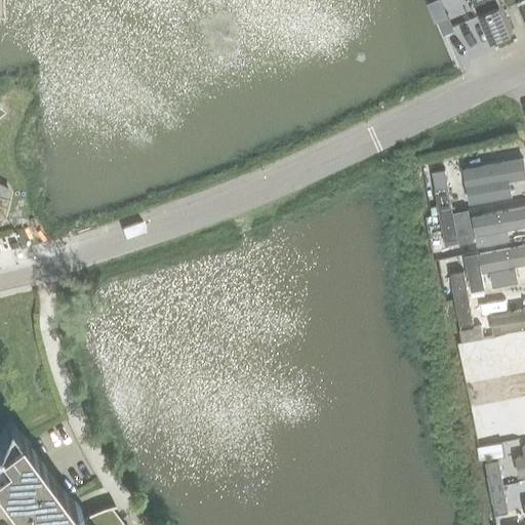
[(498,0),(473,0),(490,39),(512,30),(498,0)]
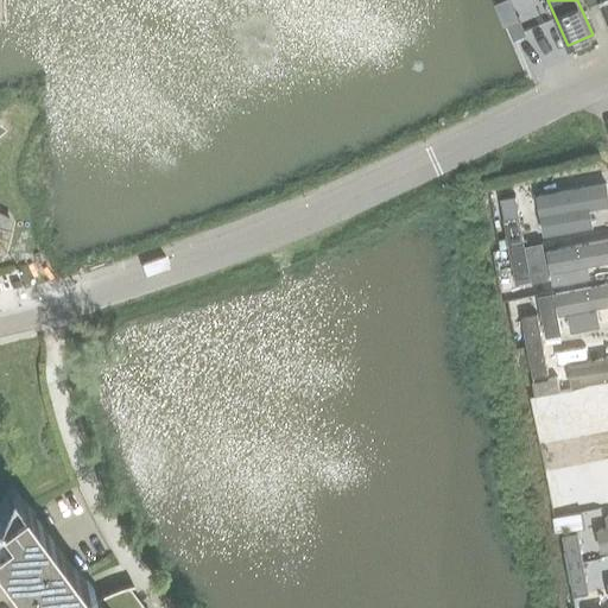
[(521,37),(524,36),(525,35),(519,21),(518,21),(515,23),(507,26),(513,40),(521,37)]
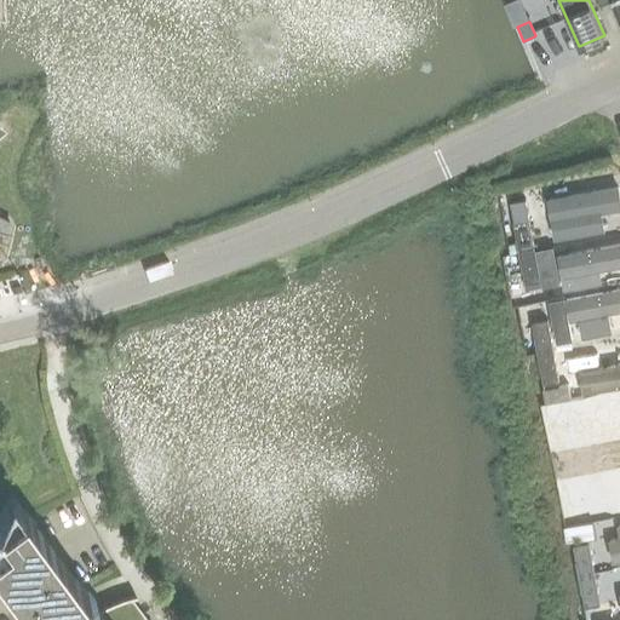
[(619,201),(618,187),(547,200),(555,237),(619,224),(619,201)]
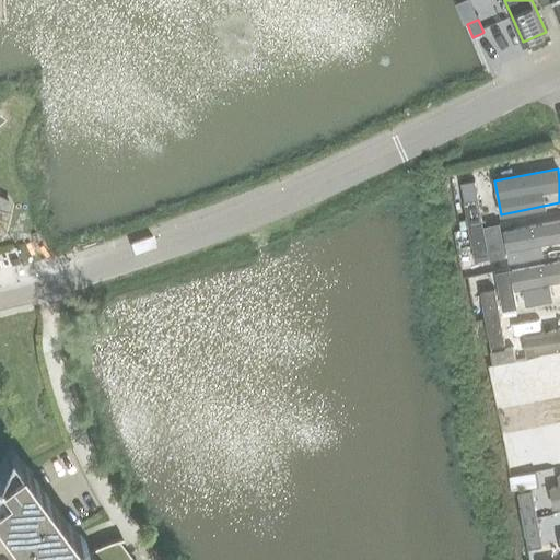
[(463,200),(477,198),(474,181),(459,183),(463,200)]
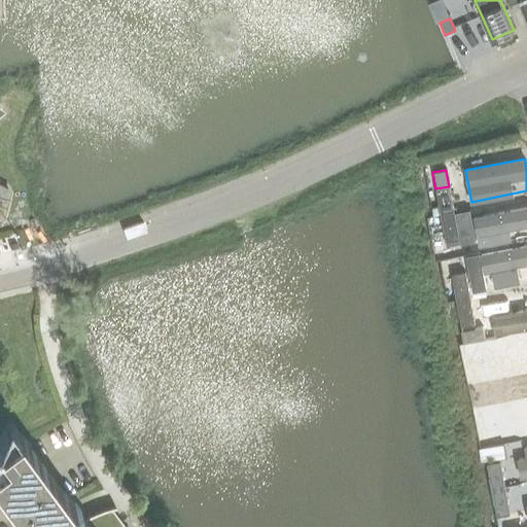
[(441,215),(454,213),(449,186),(435,188),(441,215)]
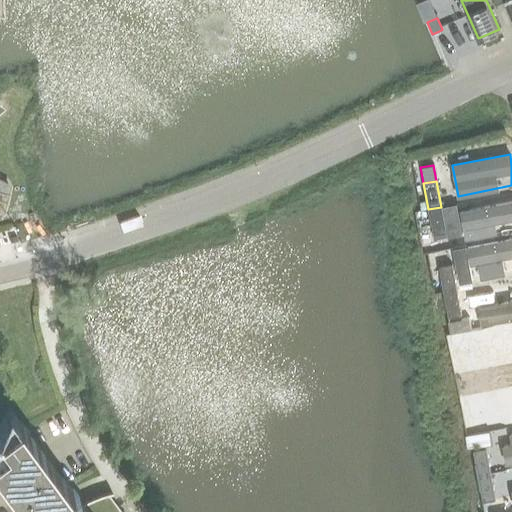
[(511,199),(460,209),(466,240),(511,231),(511,199)]
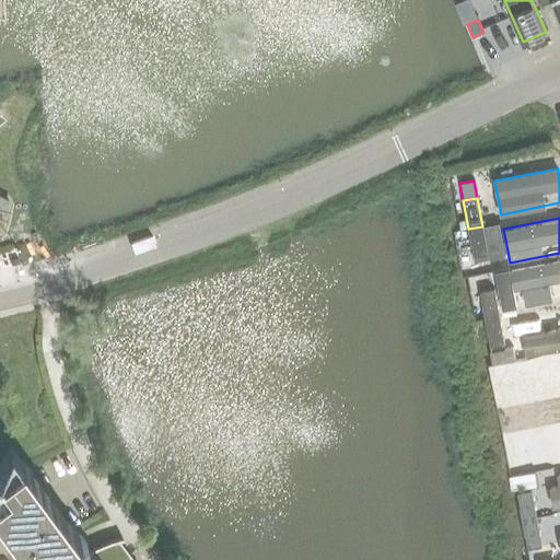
[(504,255),(498,223),(482,226),(488,254),(488,258),(504,255)]
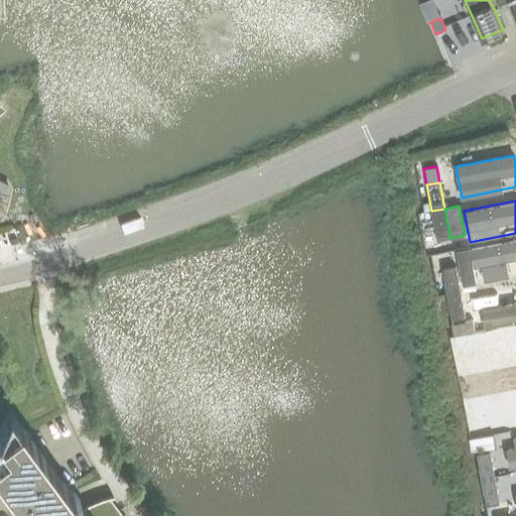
[(449,234),(444,209),(431,211),(436,236),(449,234)]
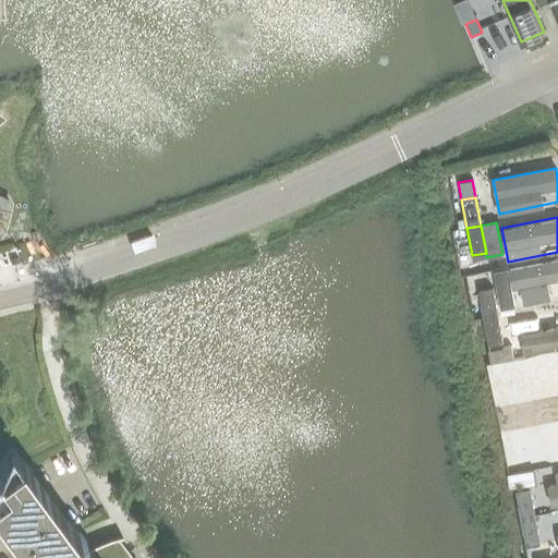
[(557,261),(509,269),(516,304),(557,295),(557,261)]
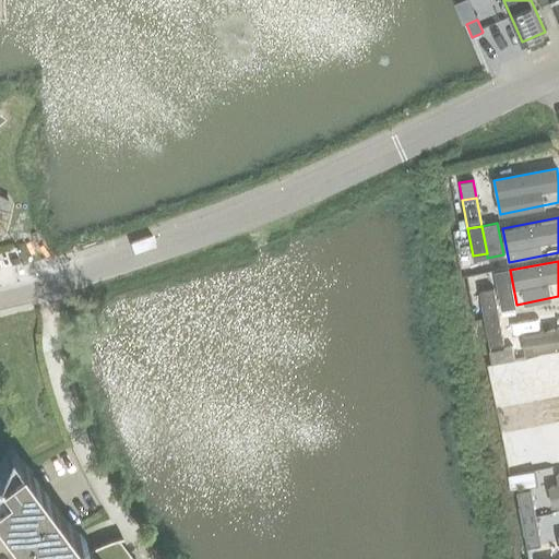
[(500,307),(516,305),(510,270),(495,273),(500,307)]
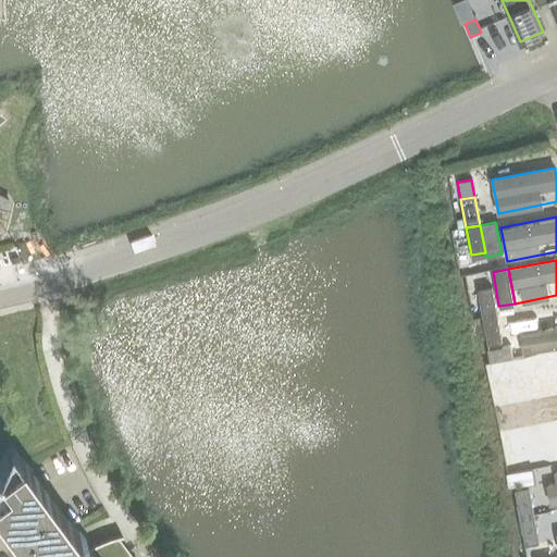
[(482,317),(496,314),(491,286),(478,289),(482,317)]
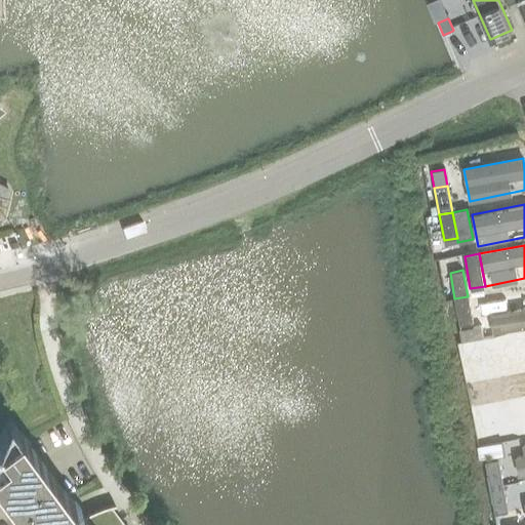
[(524,293),(488,300),(493,332),(524,326),(524,293)]
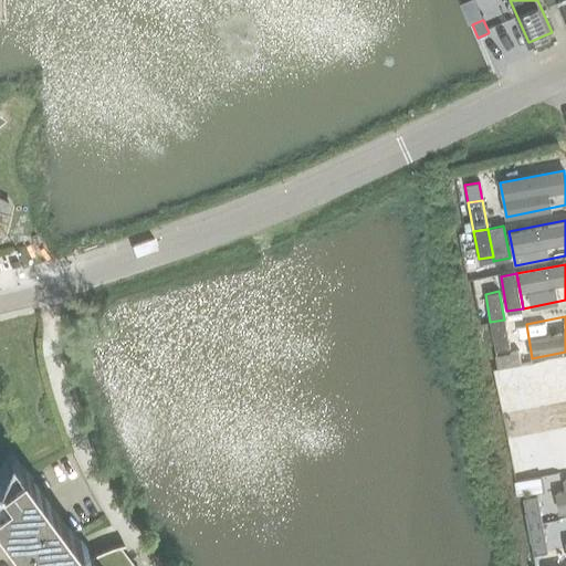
[(510,348),(504,320),(490,322),(495,350),(510,348)]
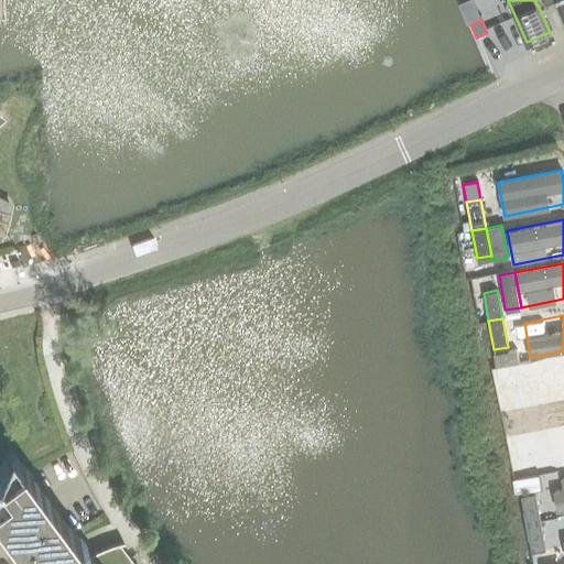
[(519,362),(517,349),(494,353),(496,366),(519,362)]
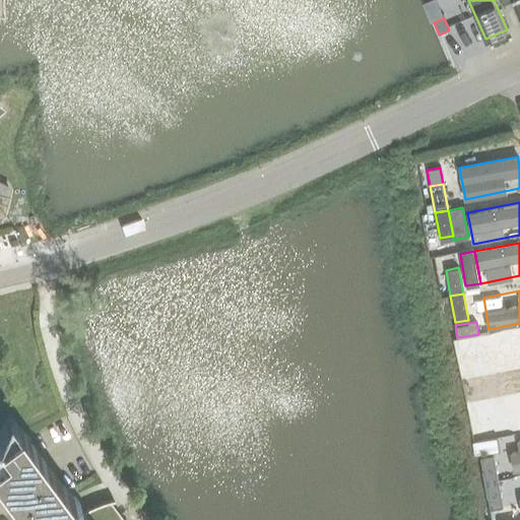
[(121,519),(119,516),(117,513),(109,503),(113,501),(113,500),(104,502),(98,504),(89,508),(82,511),(81,511),(78,507),(79,506),(73,497),(71,498),(68,494),(62,484),(49,466),(17,425),(0,437),(0,443),(5,449),(0,452),(0,482),(9,495),(22,513),(27,519),(121,519)]
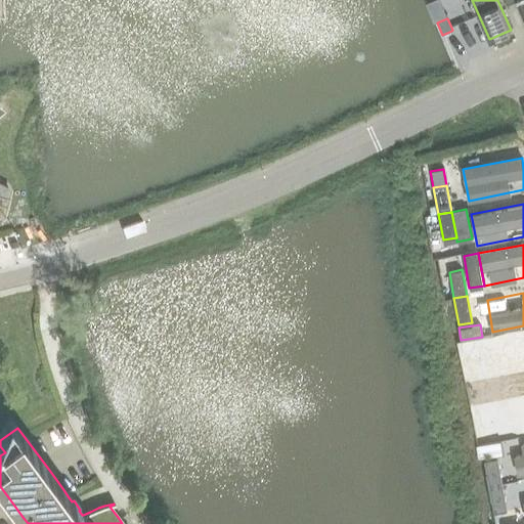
[(523,439),(513,442),(519,474),(523,473),(523,439)]
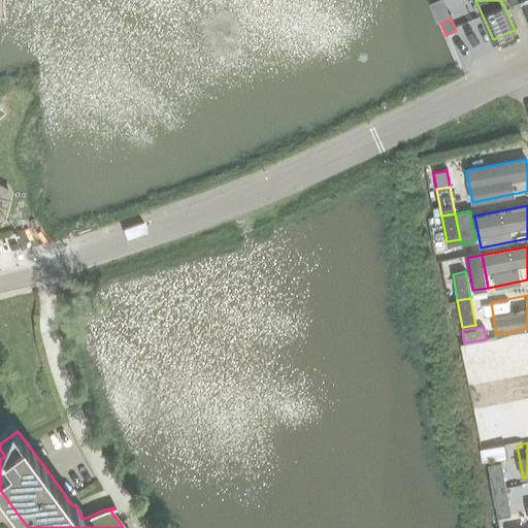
[(483,463),(507,458),(504,444),(481,449),(483,463)]
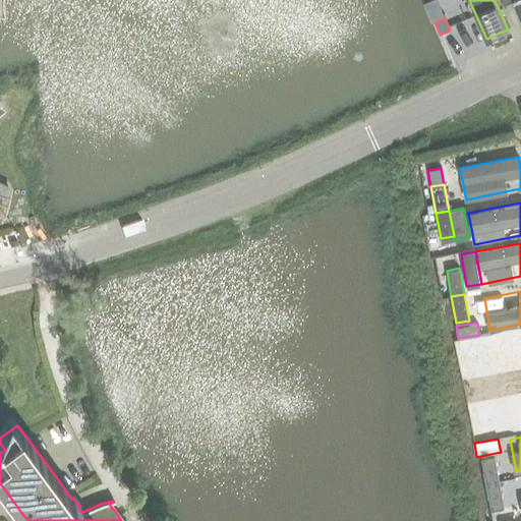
[(485,484),(499,482),(495,456),(481,458),(485,484)]
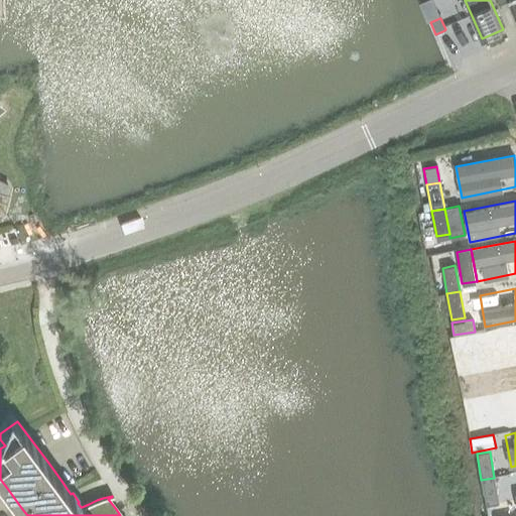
[(499,503),(494,478),(481,480),(486,505),(499,503)]
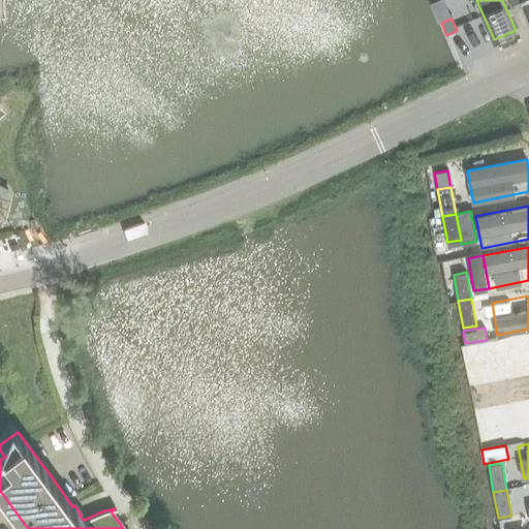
[(528,528),(528,525),(527,514),(498,519),(500,528),(528,528)]
